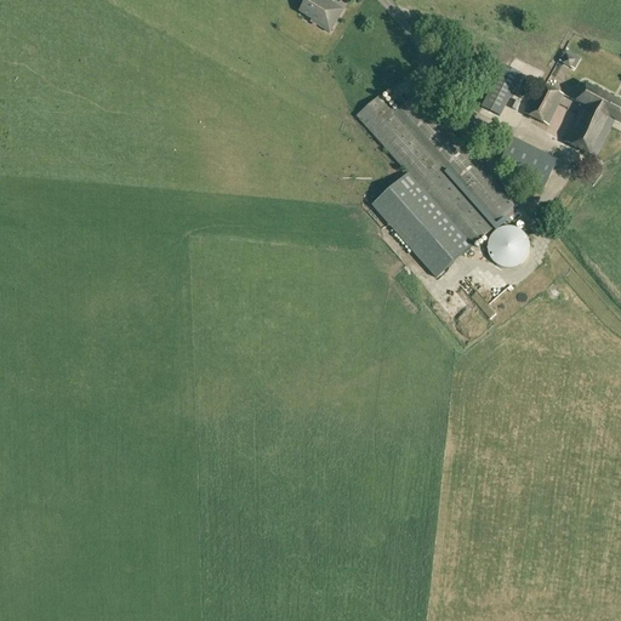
[(312,22),(330,33),(345,10),(326,0),(306,0),(298,12),(312,20),(312,22)]
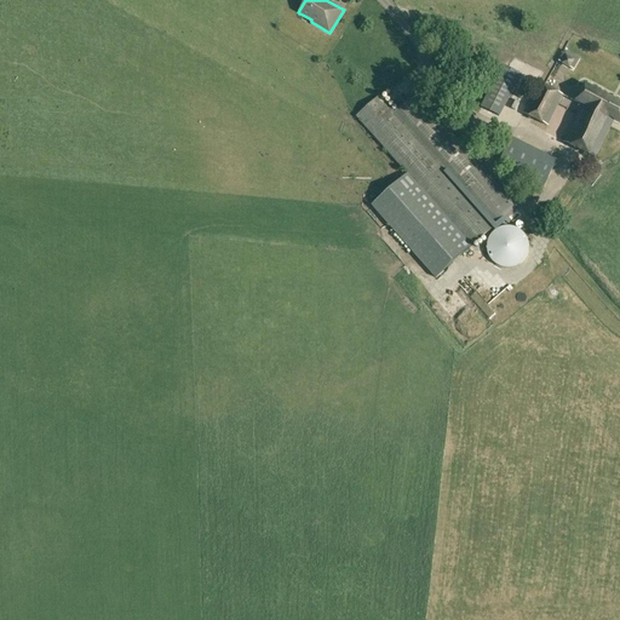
[(566,56),(562,63),(569,68),(573,61),(566,56)]
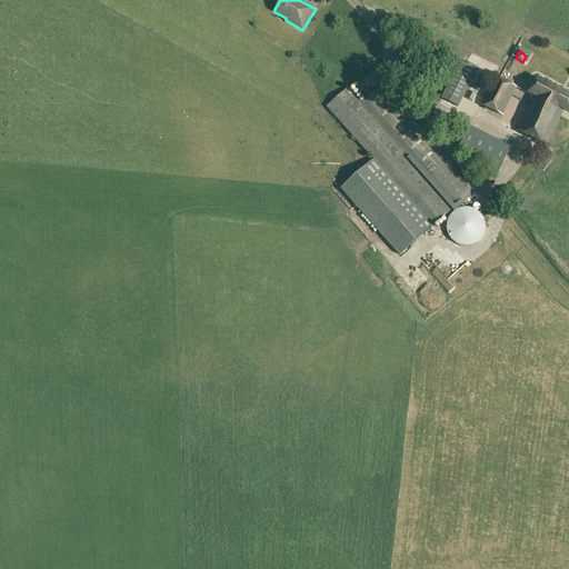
[(441,98),(458,107),(478,68),(460,59),(441,98)]
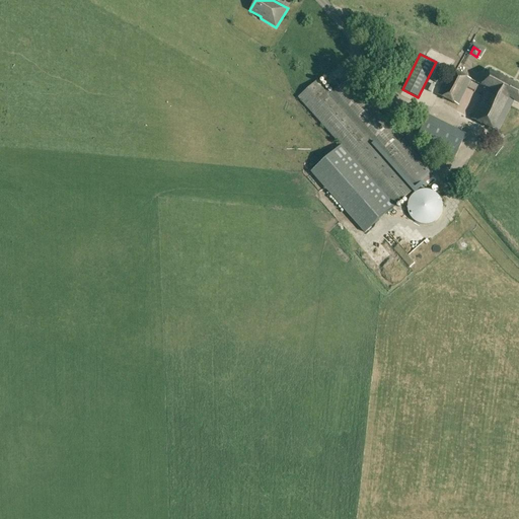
[(438,95),(458,106),(471,79),(450,69),(438,95)]
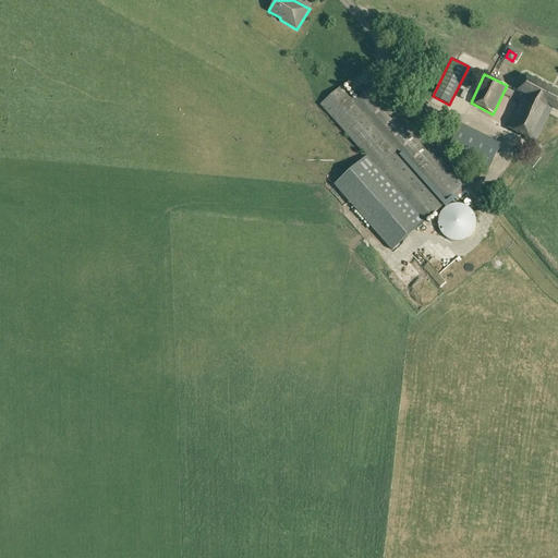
[(507,128),(536,143),(554,108),(557,109),(557,92),(526,76),(519,92),(523,94),(507,128)]
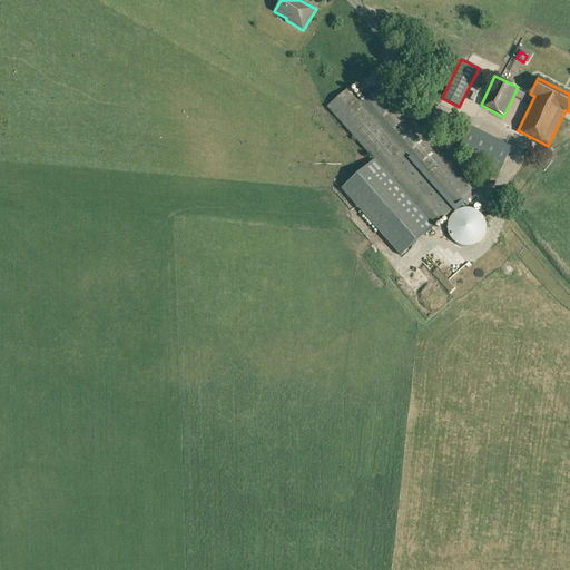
[(327,107),(434,226),(475,190),(383,86),(363,102),(350,88),(327,107)]
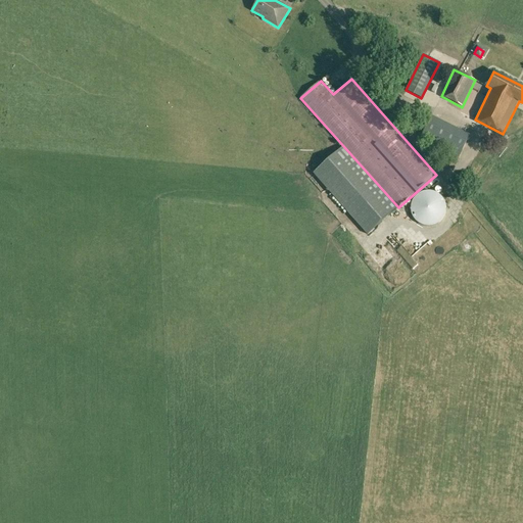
[(420,138),(459,158),(470,135),(431,115),(420,138)]
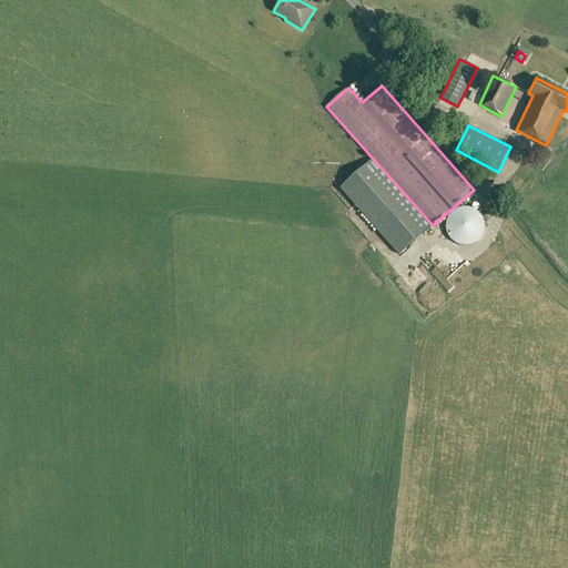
[(341,189),(399,255),(423,234),(364,169),(341,189)]
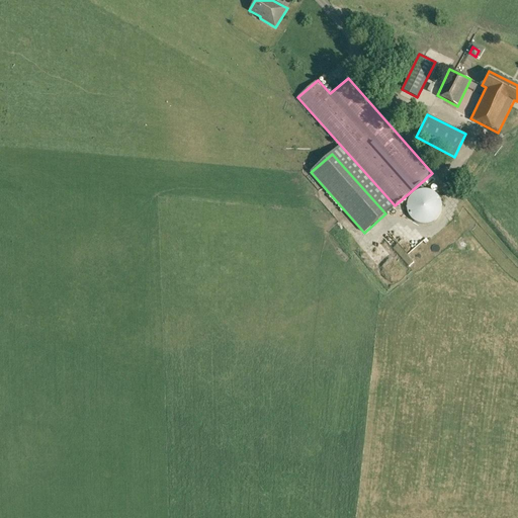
[(408,204),(408,206),(408,207),(408,209),(408,210),(408,212),(409,213),(410,214),(410,217),(411,218),(412,219),(413,220),(415,221),(416,222),(417,222),(418,223),(420,224),(421,224),(423,224),(424,224),(426,224),(427,224),(429,224),(430,223),(431,223),(433,222),(434,221),(435,221),(436,220),(437,219),(438,217),(439,216),(440,214),(440,213),(441,211),(441,210),(442,208),(442,207),(442,205),(442,204),(441,203),(441,201),(440,200),(440,198),(439,197),(438,196),(437,195),(436,193),(435,193),(434,192),(432,191),(431,190),(430,190),(428,189),(427,189),(425,189),(424,189),(422,189),(421,189),(419,190),(418,190),(416,191),(415,192),(414,193),(413,194),(412,195),(411,196),(410,197),(409,199),(409,200),(408,201),(408,203),(408,204)]
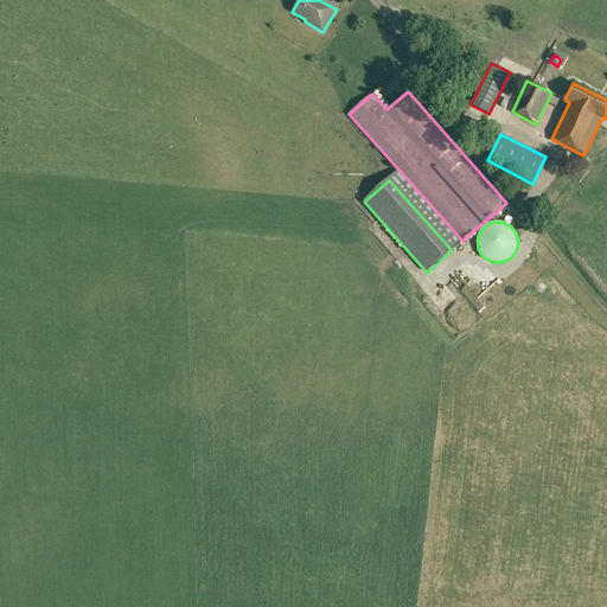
[(454,282),(468,293),(474,285),(459,274),(454,282)]
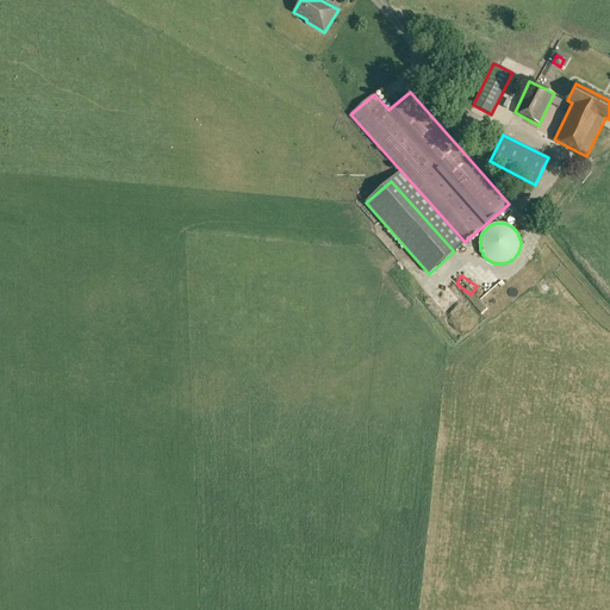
[(454,312),(464,305),(452,288),(441,296),(454,312)]
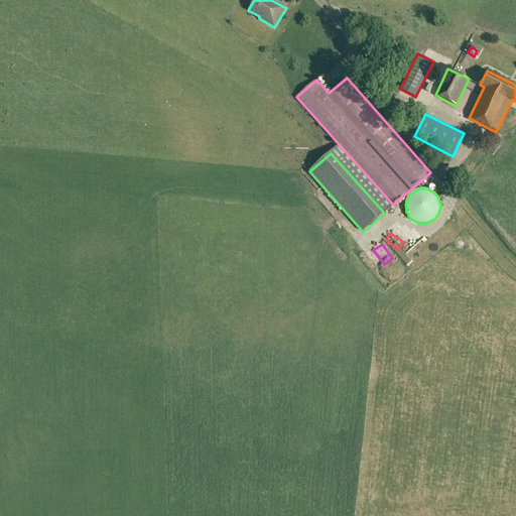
[(402,268),(396,261),(386,268),(392,275),(402,268)]
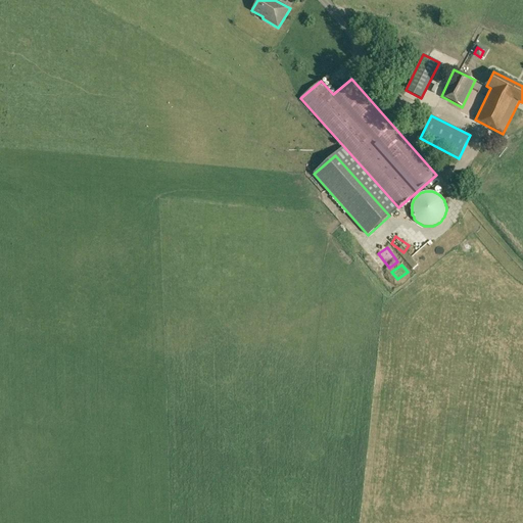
All buildings are outlined.
